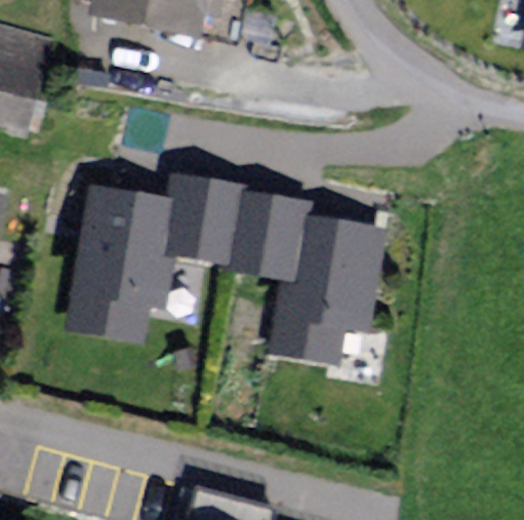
[(90,0),(87,14),(200,39),(204,13),(222,16),(225,0),(90,0)]
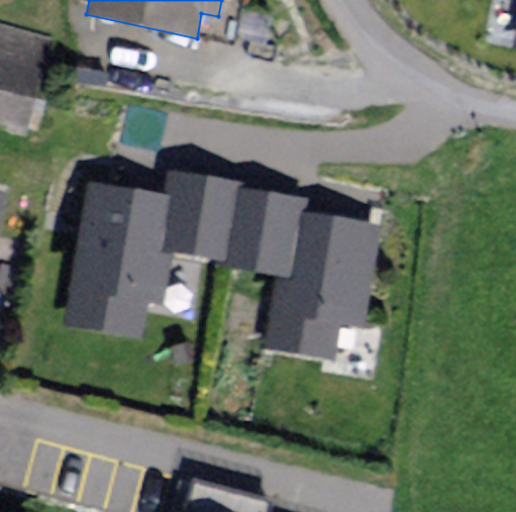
[(52,32),(0,15),(0,122),(26,130),(52,32)]
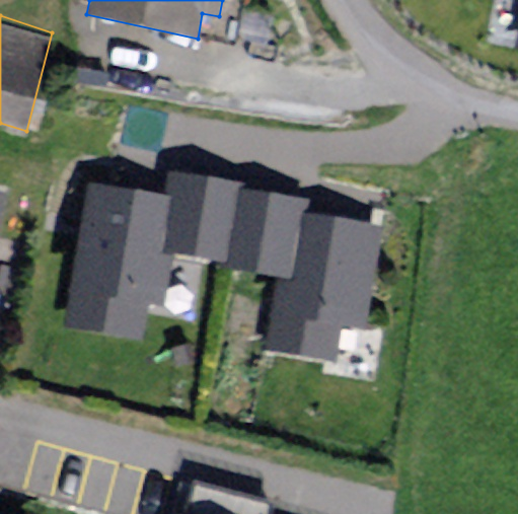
[(62,323),(142,338),(148,304),(164,307),(173,254),(226,264),(239,187),(240,181),(168,168),(163,195),(87,180),(62,323)]
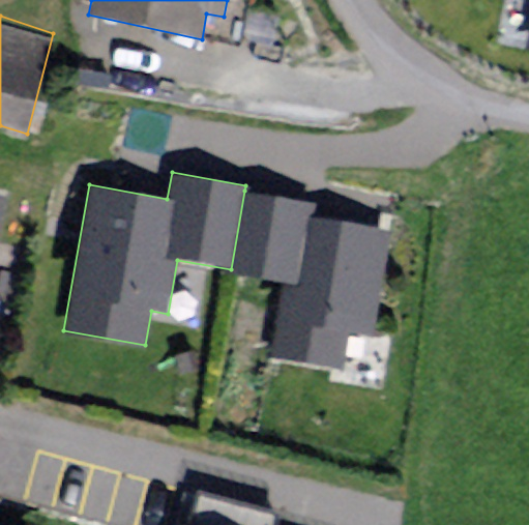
[(270,355),(343,366),(349,333),(371,336),(389,230),(312,216),(315,201),(244,191),(231,269),(230,274),(281,284),(270,355)]
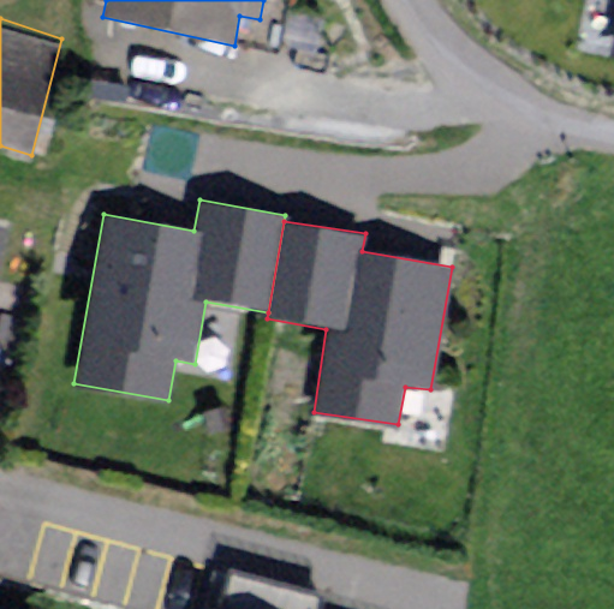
[(0,267),(10,228),(0,225),(0,267)]
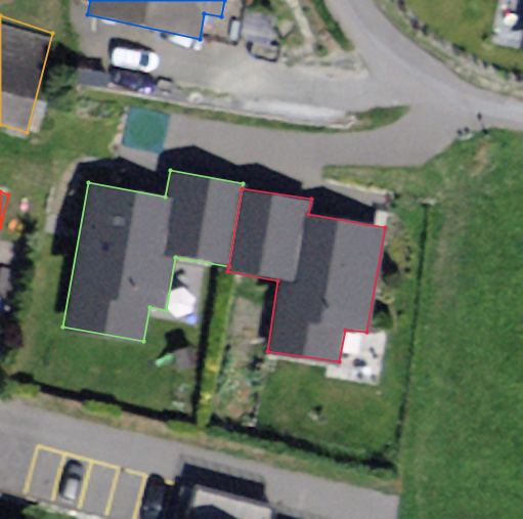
All buildings are outlined.
